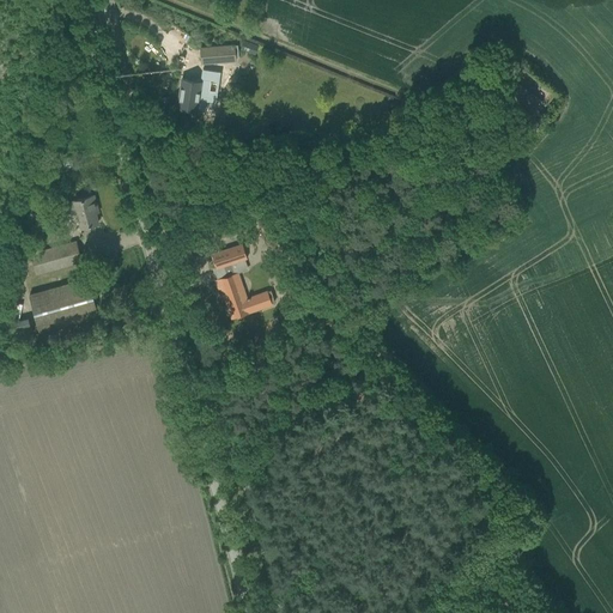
[(258,48),(258,46),(243,41),(240,49),(254,55),(258,48)]
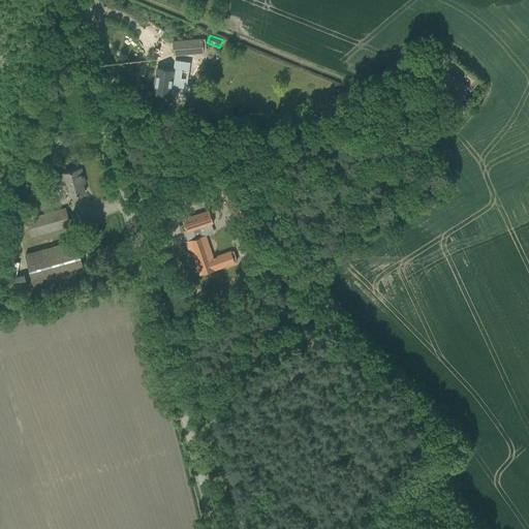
[(173,41),(174,55),(203,53),(201,39),(173,41)]
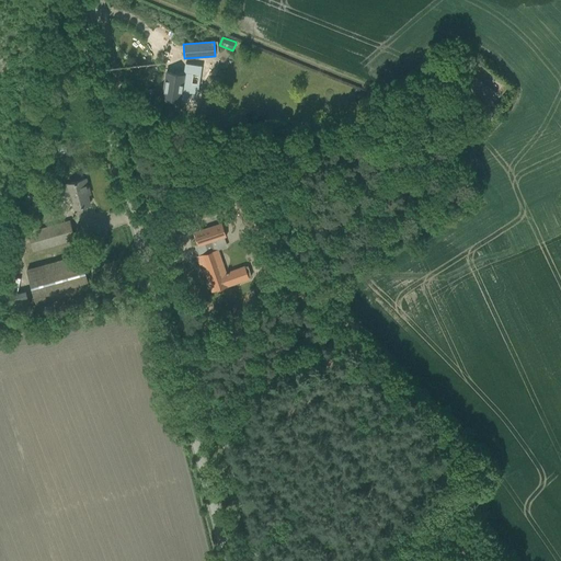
[(174,71),(174,73),(167,72),(162,99),(180,101),(181,92),(189,93),(191,73),(174,71)]
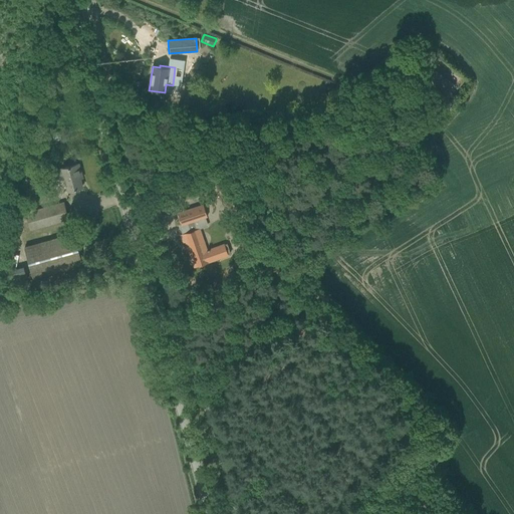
[(417,92),(438,107),(454,85),(433,70),(417,92)]
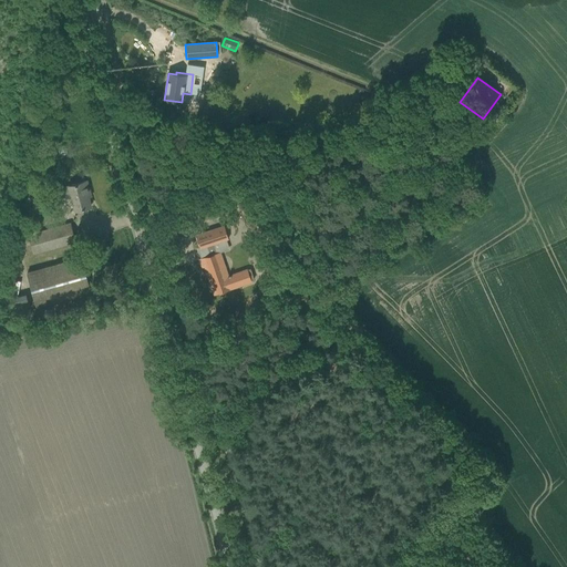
[(49,192),(51,200),(58,198),(71,195),(75,210),(91,206),(86,193),(90,192),(86,181),(68,186),(69,186),(49,192)]
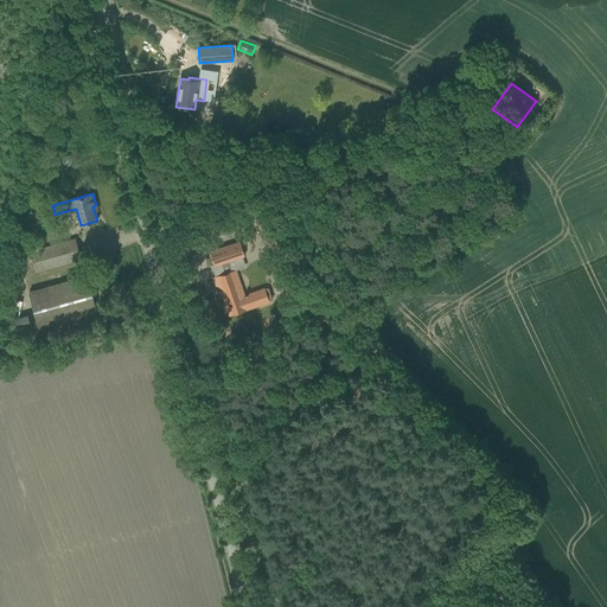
[(30,251),(36,272),(81,259),(75,238),(30,251)]
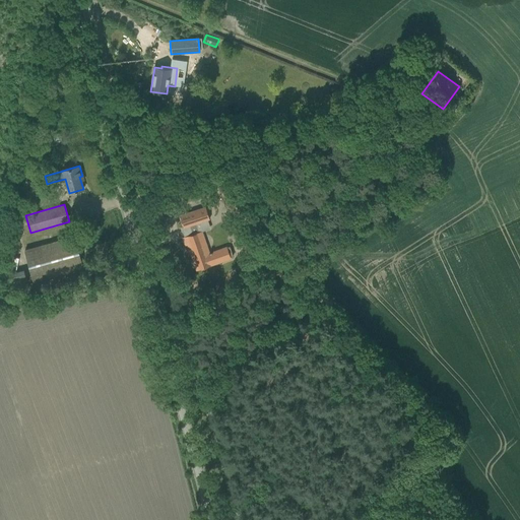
[(202,232),(210,229),(207,219),(209,218),(205,206),(179,215),(183,228),(189,225),(192,235),(183,238),(185,245),(187,245),(195,270),(207,265),(207,266),(220,262),(219,261),(230,258),(226,248),(209,253),(202,232)]
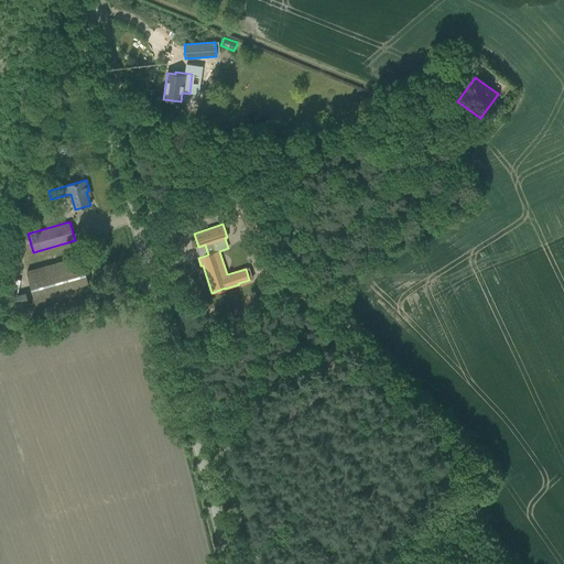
[(7,268),(15,270),(20,249),(18,249),(20,238),(13,237),(7,268)]
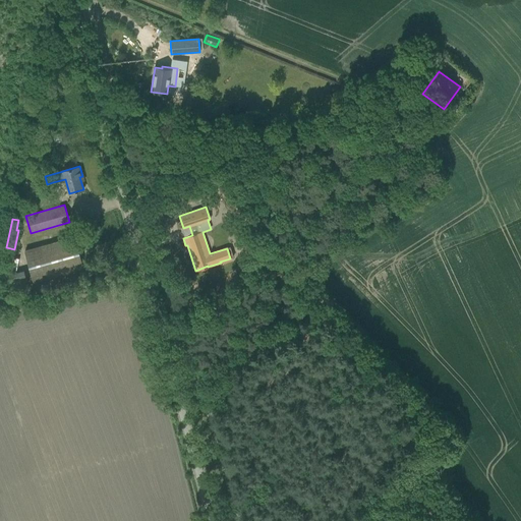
[(24,250),(34,282),(82,269),(73,237),(24,250)]
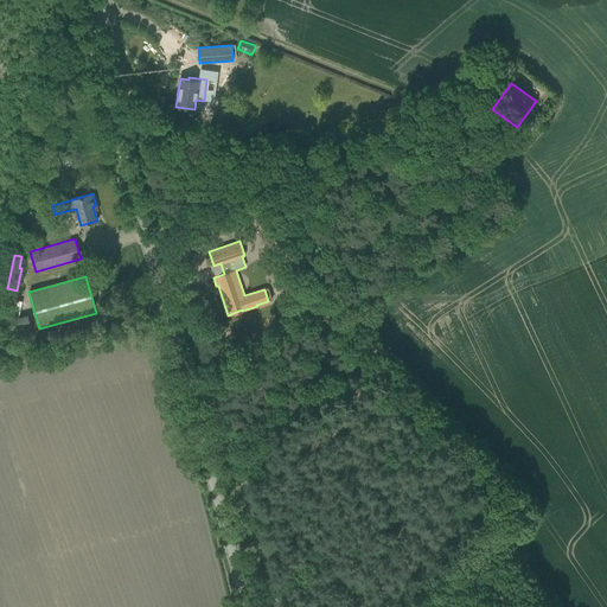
[(11,319),(14,336),(32,331),(29,318),(27,314),(11,319)]
